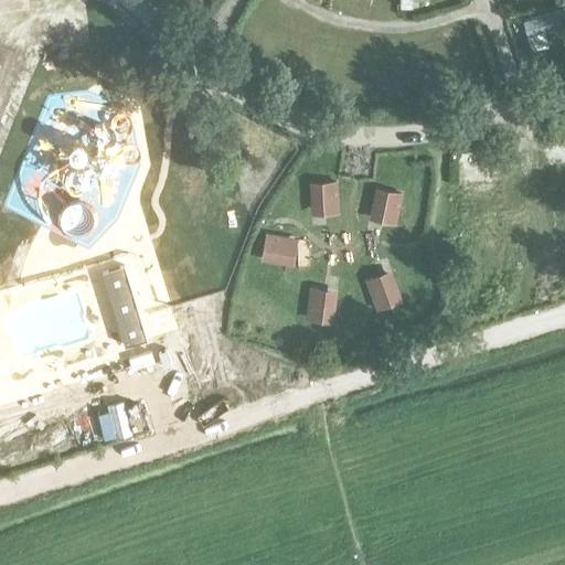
[(562,6),(526,12),(529,24),(564,18),(562,6)]
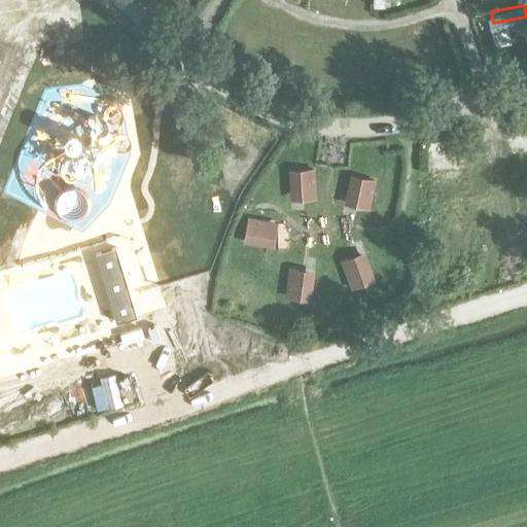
[(488,59),(500,56),(497,38),(484,41),(488,59)]
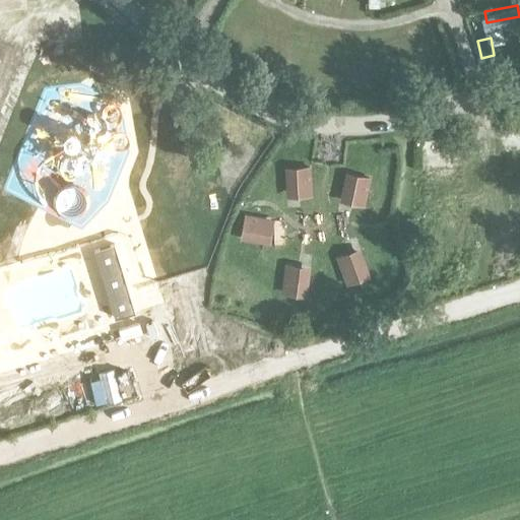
[(230,42),(225,49),(248,62),(253,55),(230,42)]
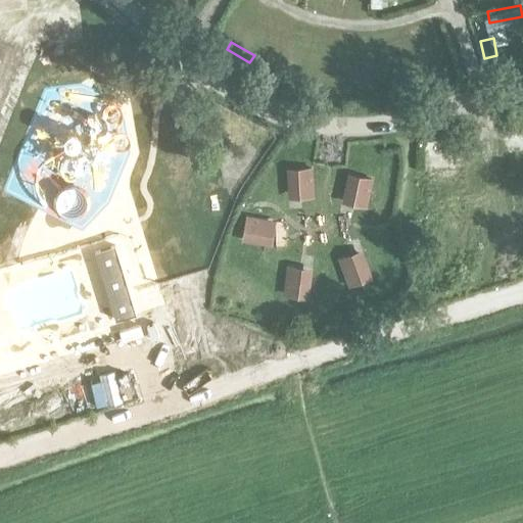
[(63,98),(73,123),(84,117),(75,93),(63,98)]
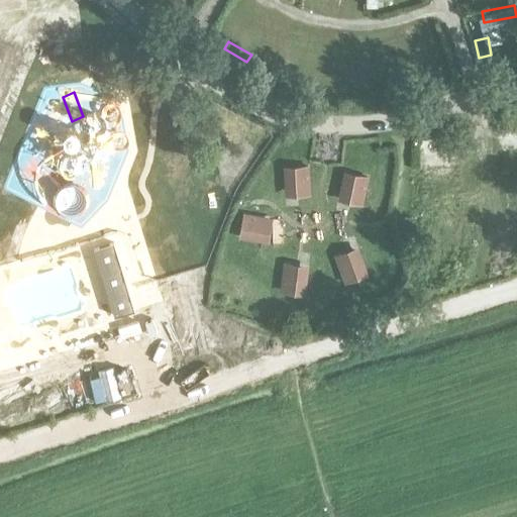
[(286,168),(287,191),(306,190),(305,178),(308,178),(307,167),(286,168)]
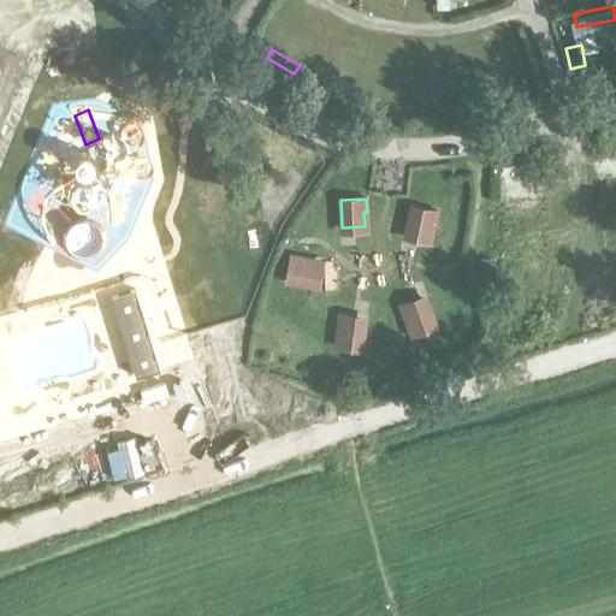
[(428,237),(431,224),(434,225),(438,211),(412,206),(407,232),(428,237)]
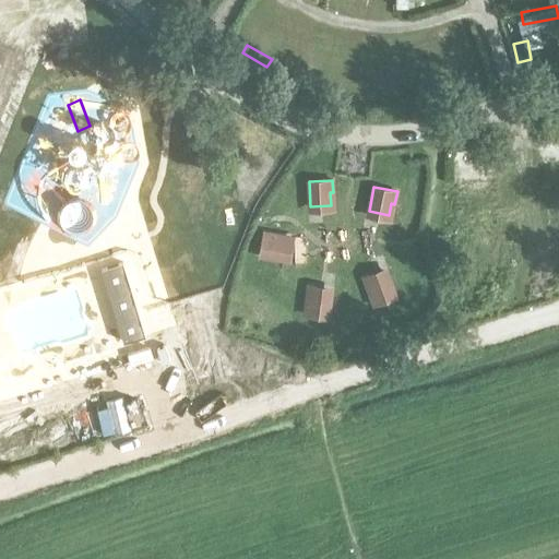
[(276,237),(277,235),(264,232),(260,256),(285,260),(288,240),(276,237)]
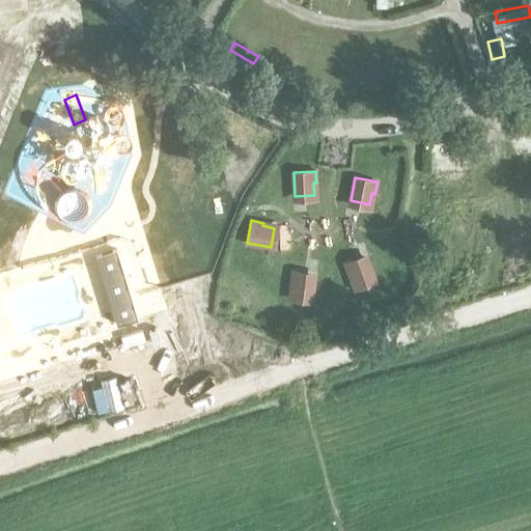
[(439,242),(440,260),(449,260),(449,241),(439,242)]
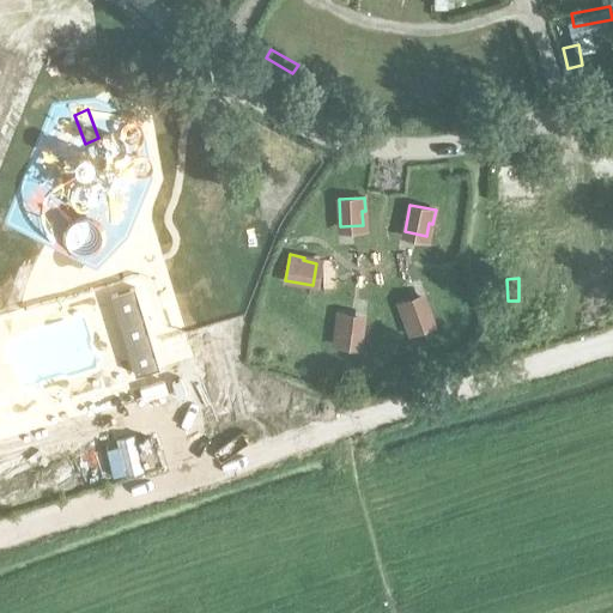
[(20,309),(0,315),(0,429),(140,386),(137,374),(161,368),(135,287),(111,293),(109,283),(20,309)]
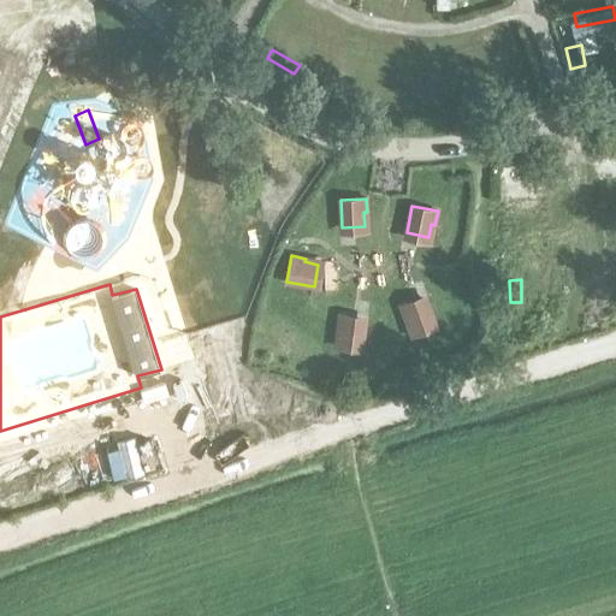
[(406,308),(412,321),(408,323),(413,336),(437,326),(427,300),(406,308)]
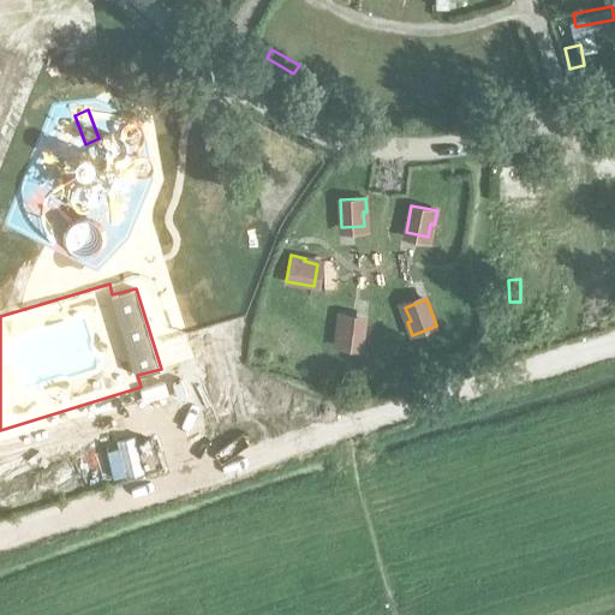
[(342,318),(341,333),(338,332),(335,346),(362,350),(365,322),(342,318)]
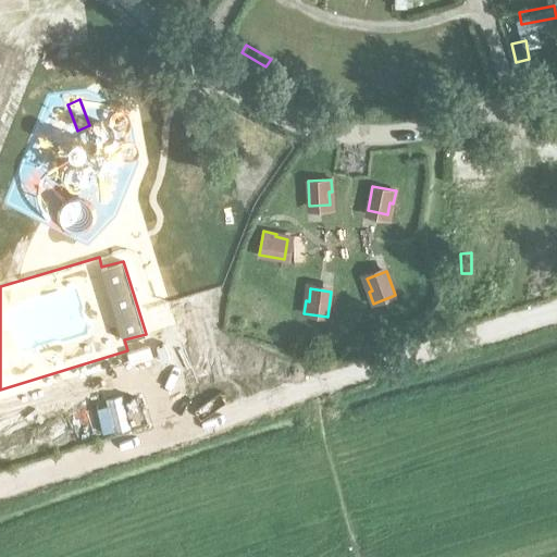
[(149,346),(127,353),(131,363),(152,357),(149,346)]
